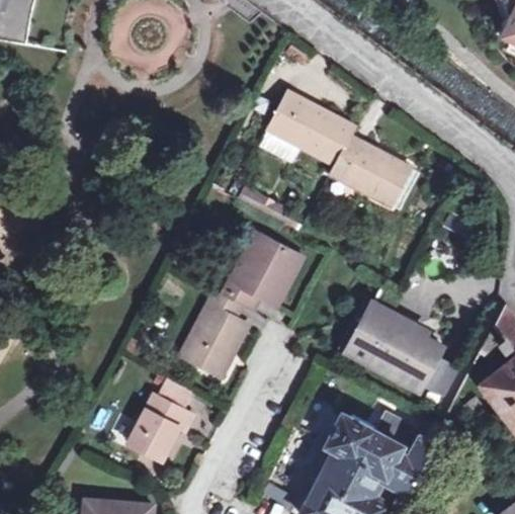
[(0,40),(28,46),(38,0),(0,0),(0,40)]
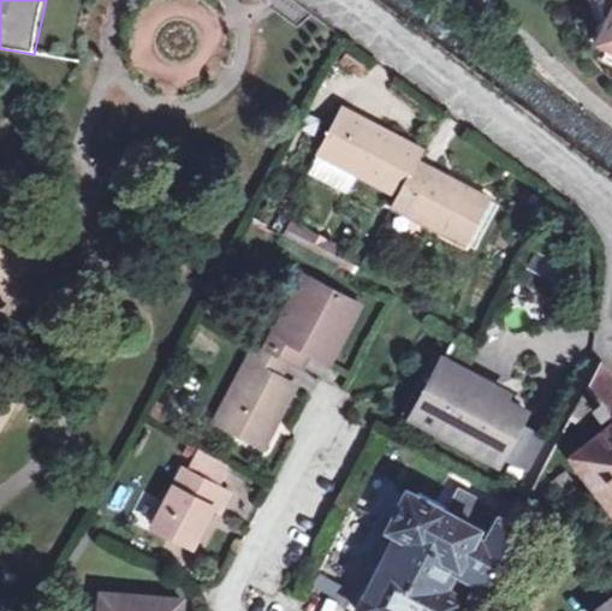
[(568,0),(571,11),(580,35),(593,57),(611,76),(611,0),(568,0)]
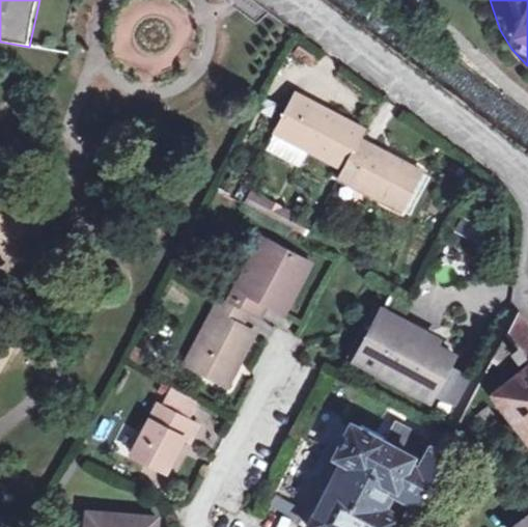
[(277,133),(345,169),(362,138),(367,129),(297,92),(277,133)]
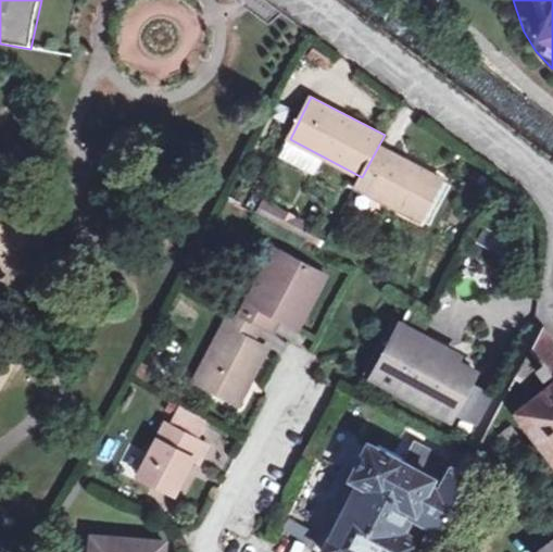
[(379,145),(362,177),(356,187),(420,221),(442,179),(379,145)]
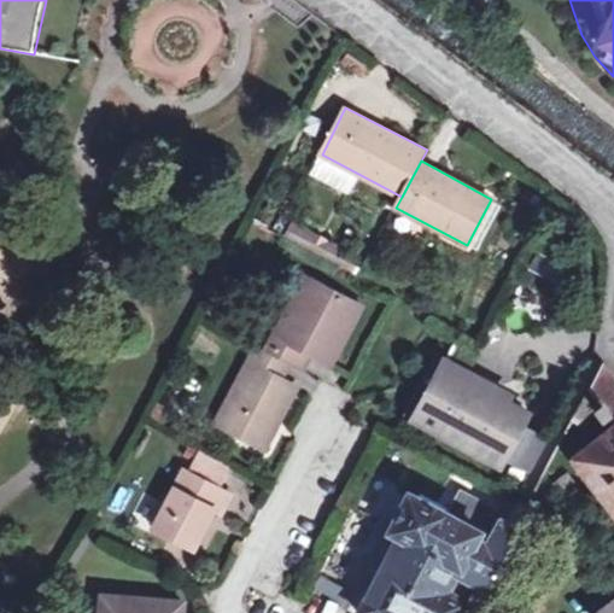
[(309,354),(323,361),(344,322),(351,326),(363,305),(305,275),(264,351),(287,363),(300,371),(309,354)]
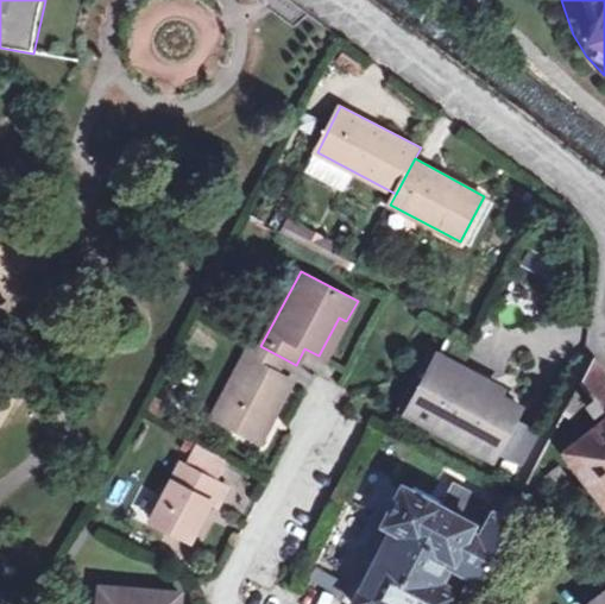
[(326,359),(346,321),(339,318),(319,356),(326,359)]
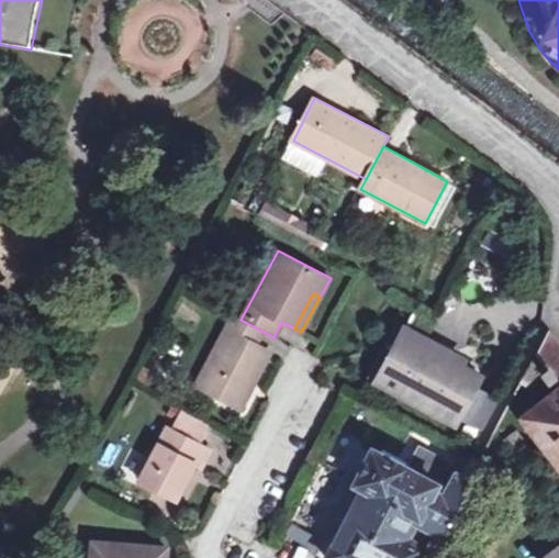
[(253,347),(261,331),(241,320),(230,314),(193,384),(237,408),(267,354),(253,347)]
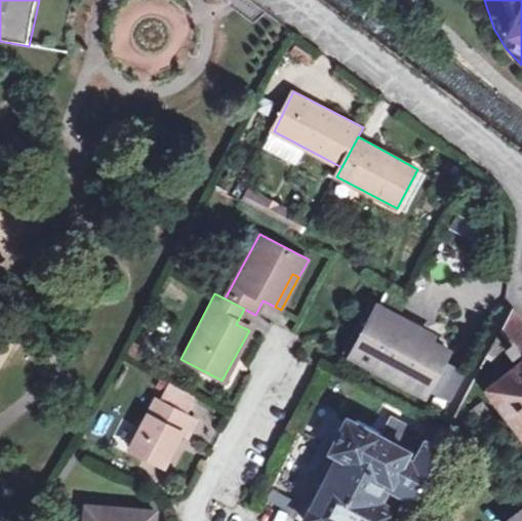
[(343,349),(376,368),(385,354),(358,339),(375,308),(410,327),(414,322),(370,297),(343,349)]
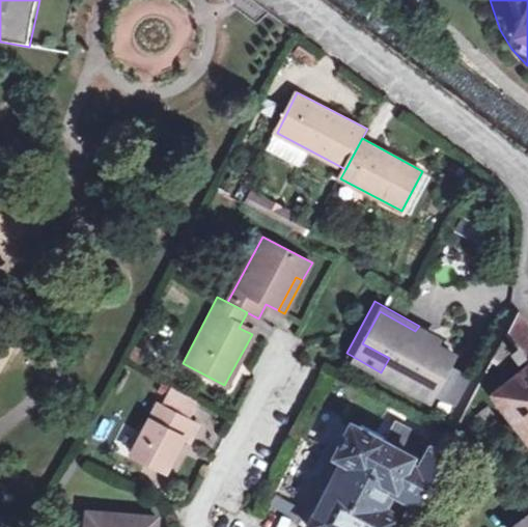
[(527,316),(522,308),(505,332),(511,340),(527,361),(491,388),(527,441),(527,316)]
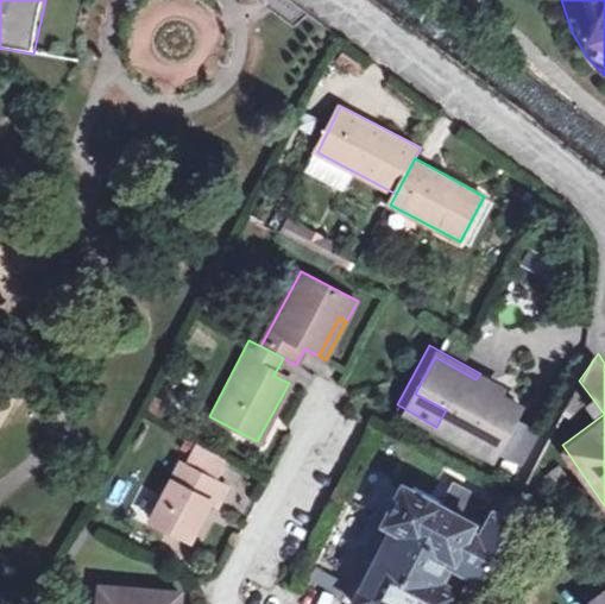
[(446,410),(436,427),(492,458),(496,450),(512,420),(521,406),(476,379),(435,357),(415,394),(446,410)]
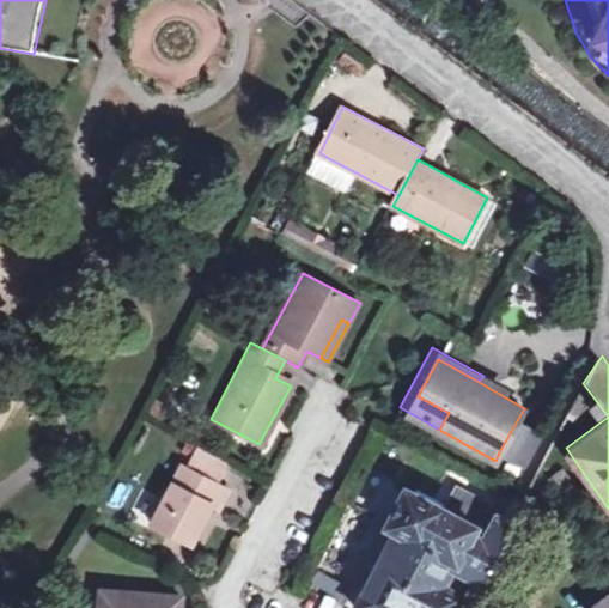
[(525,515),(590,393),(583,383),(574,397),(516,509),(525,515)]
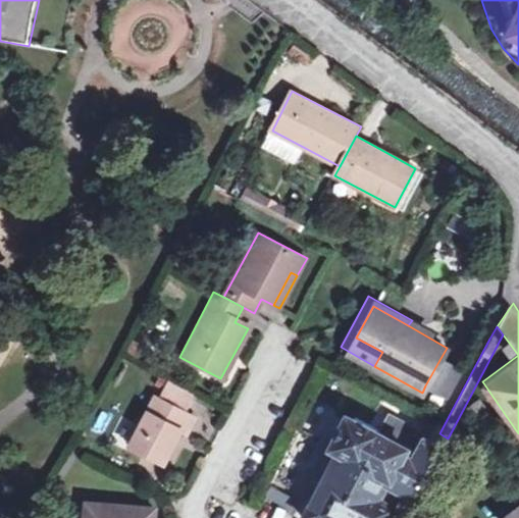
[(462,372),(439,360),(425,385),(448,398),(462,372)]
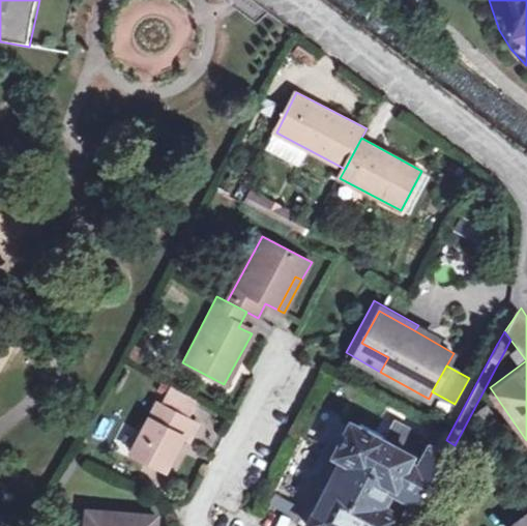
[(170,384),(159,405),(183,416),(194,397),(170,384)]
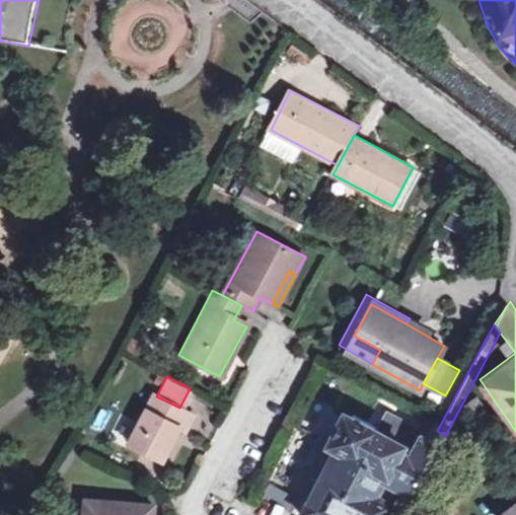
[(151,393),(125,443),(159,460),(176,427),(182,431),(192,415),(179,408),(156,396),(151,393)]
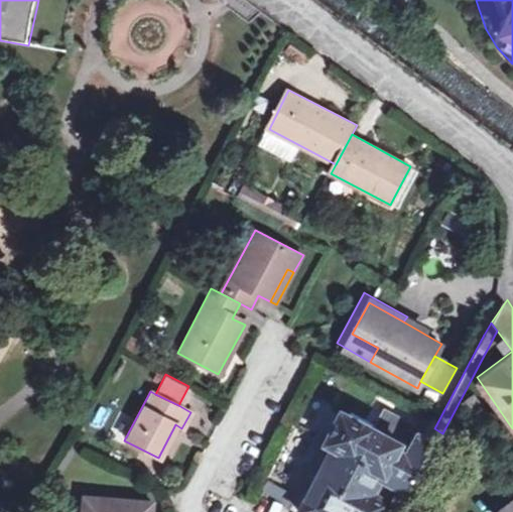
[(401,430),(407,419),(380,402),(373,414),(401,430)]
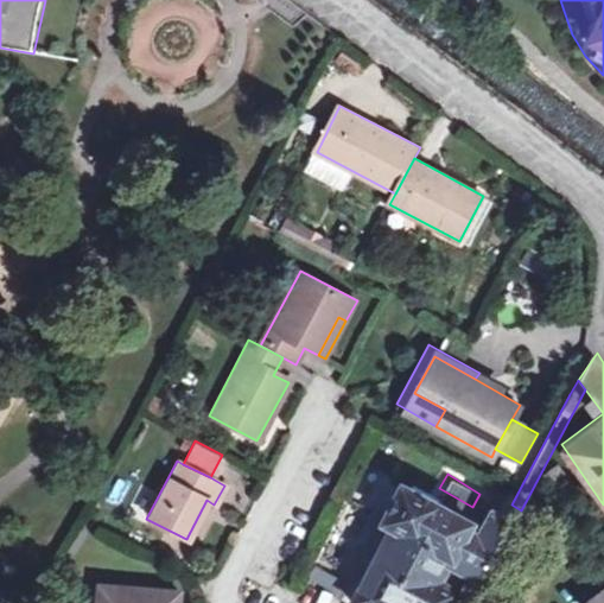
[(400,483),(381,518),(389,522),(351,601),(356,602),(458,602),(506,514),(490,507),(477,532),(466,527),(470,520),(437,503),(439,500),(412,486),(411,488),(400,483)]
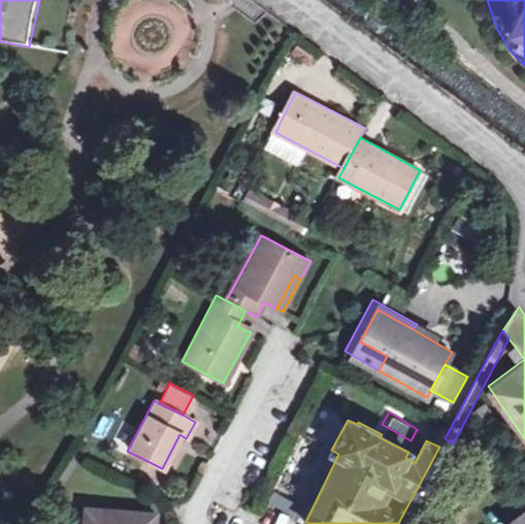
[(83,508),(80,523),(149,523),(151,513),(83,508)]
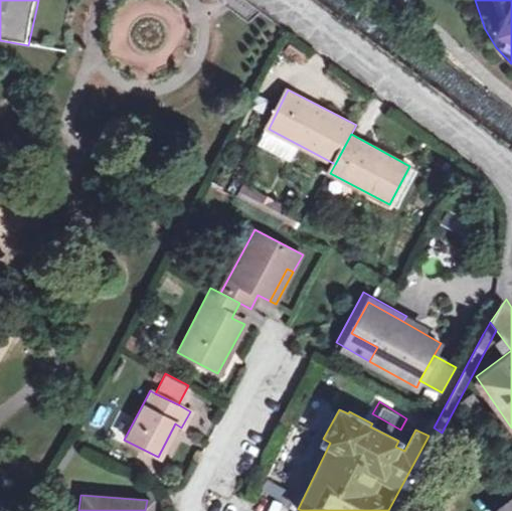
[(511,510),(511,498),(495,510),(511,510)]
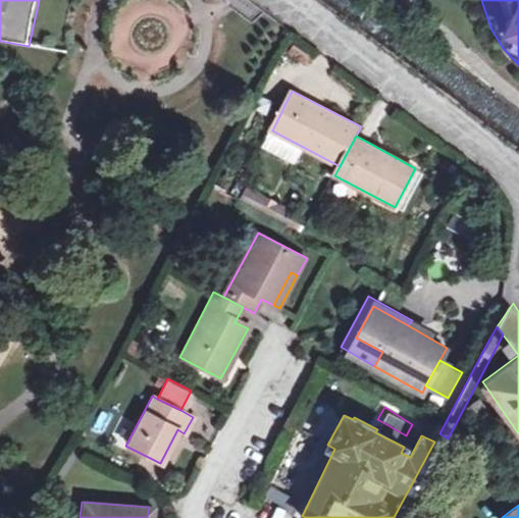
All buildings are outlined.
